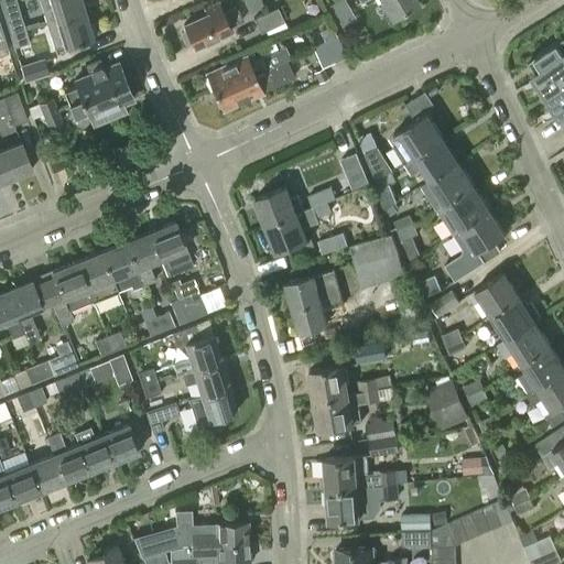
[(39,0),(46,23),(84,11),(79,0),(39,0)]
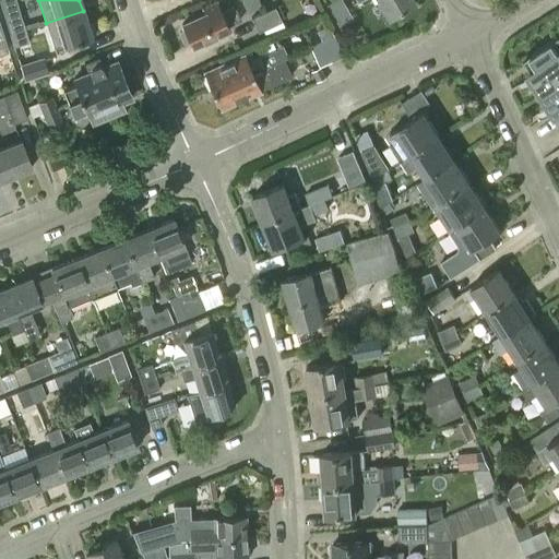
[(241,0),(247,12),(260,6),(257,0),(241,0)]
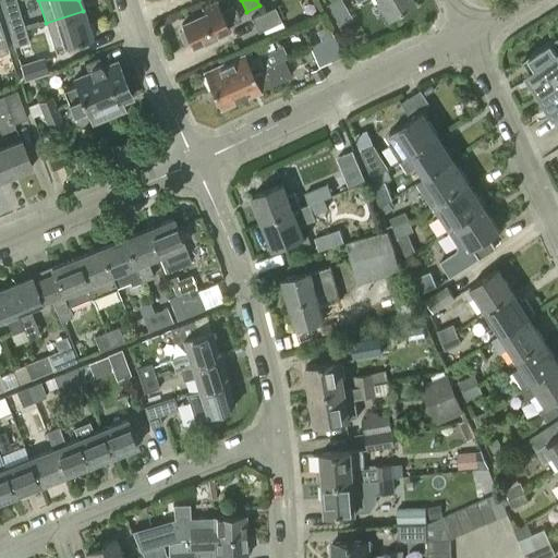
[(331,14),(346,7),(341,0),(327,0),(324,2),(331,14)]
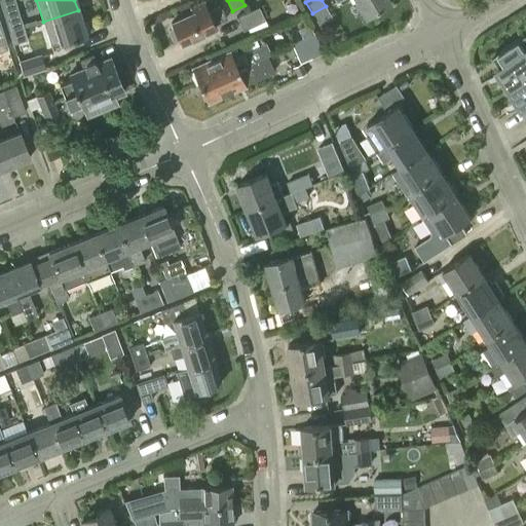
[(390,2),(388,0),(354,0),(365,16),(390,2)]
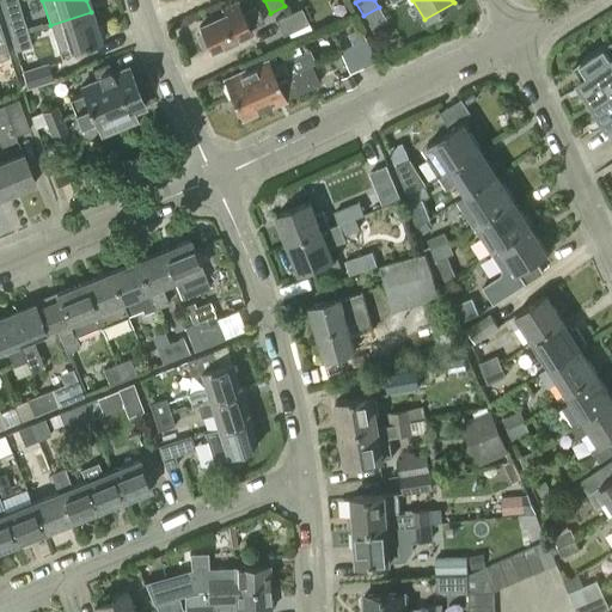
[(201,47),(207,47),(209,50),(250,31),(248,28),(263,22),(256,6),(242,13),(237,1),(221,10),(224,16),(199,28),(200,31),(196,36),(201,47)]
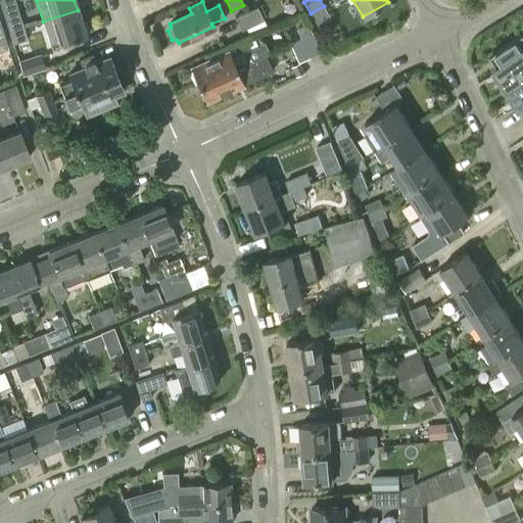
[(324,6),(311,13),(318,26),(331,18),(324,6)]
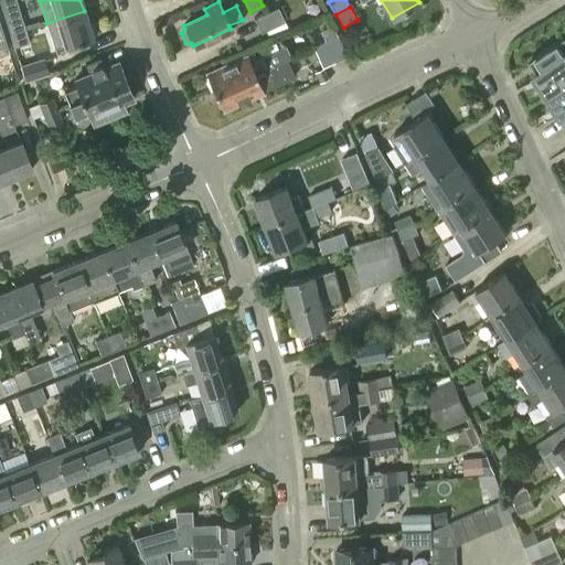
[(253,19),(258,31),(259,32),(284,21),(277,8),(253,19)]
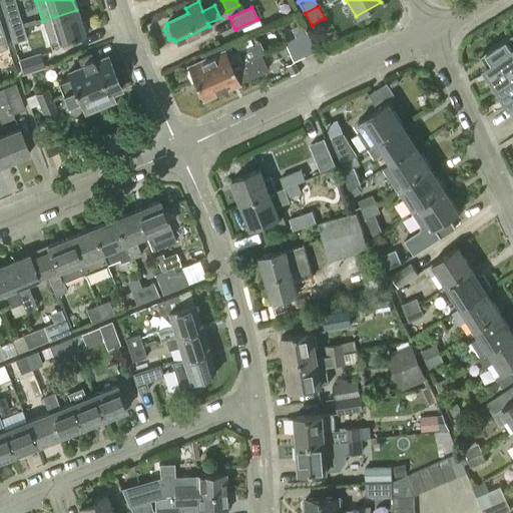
[(79,21),(76,10),(42,21),(49,44),(83,33),(83,32),(87,29),(84,21),(79,21)]
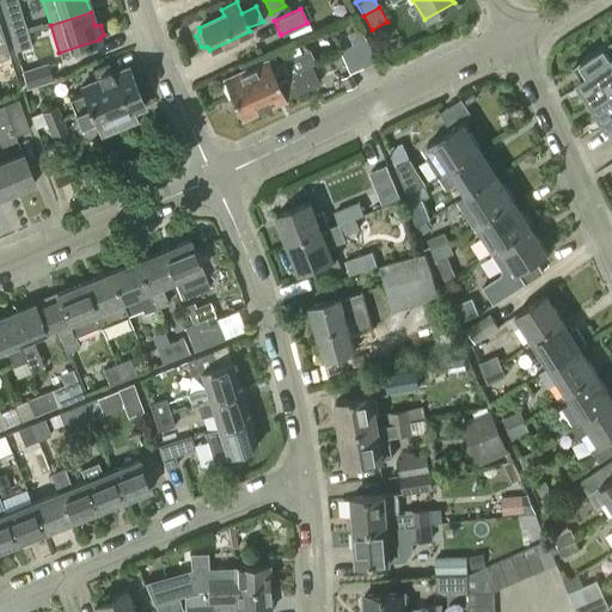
[(11,37),(29,31),(24,18),(6,23),(11,37)]
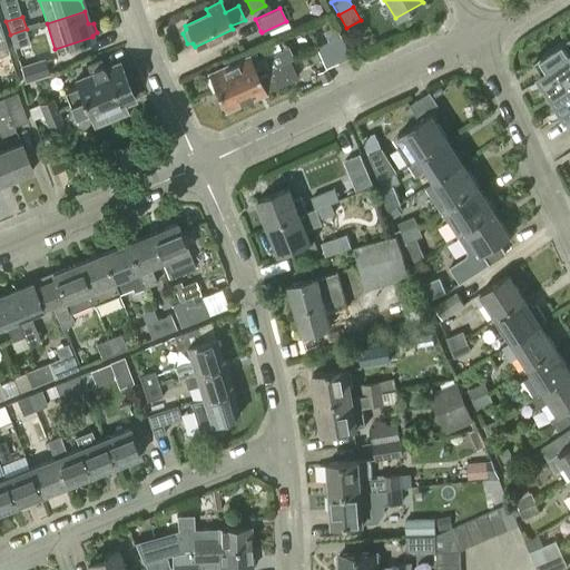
[(327,42),(341,37),(336,26),(323,31),(327,42)]
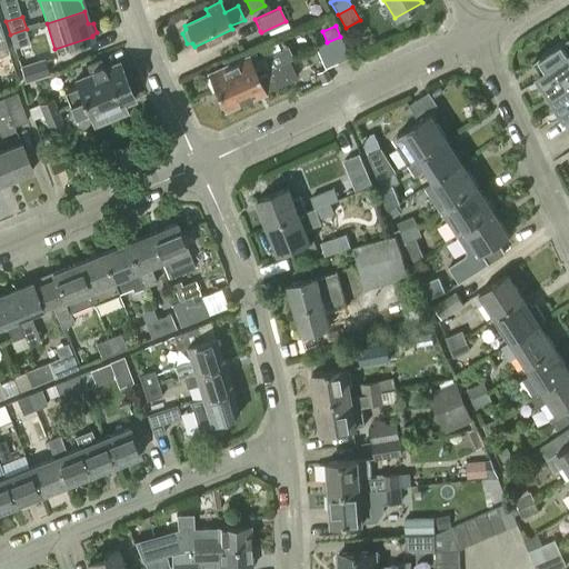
[(27,29),(10,35),(13,48),(30,42),(27,29)]
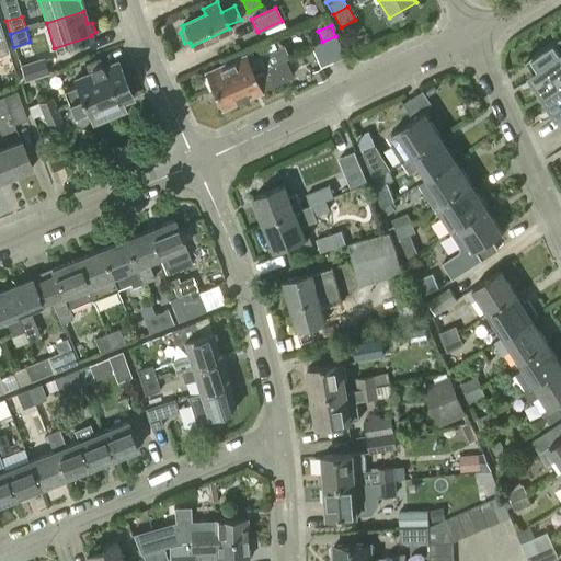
[(542,95),(560,82),(560,35),(560,36),(525,59),(535,75),(525,81),(529,88),(536,83),(544,94),(542,94),(542,95)]
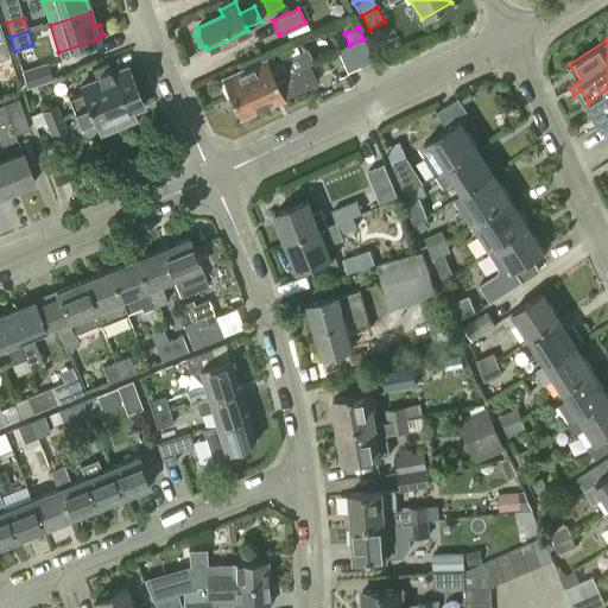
[(363,39),(349,45),(358,64),(372,58),(363,39)]
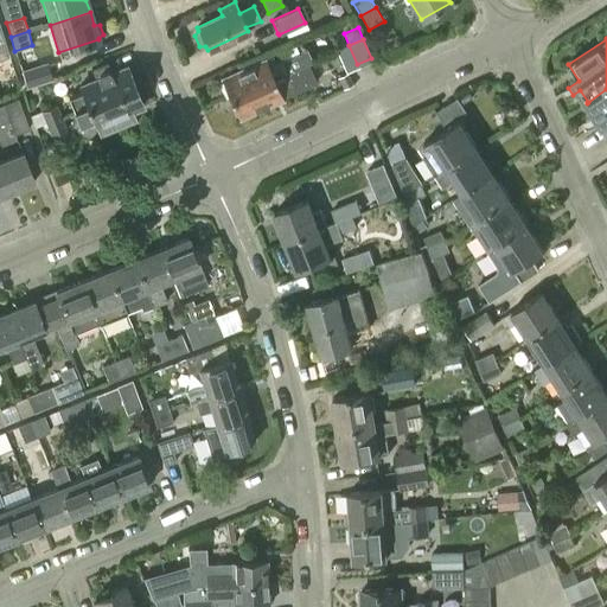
[(0,45),(0,65),(4,81),(18,76),(8,43),(0,45)]
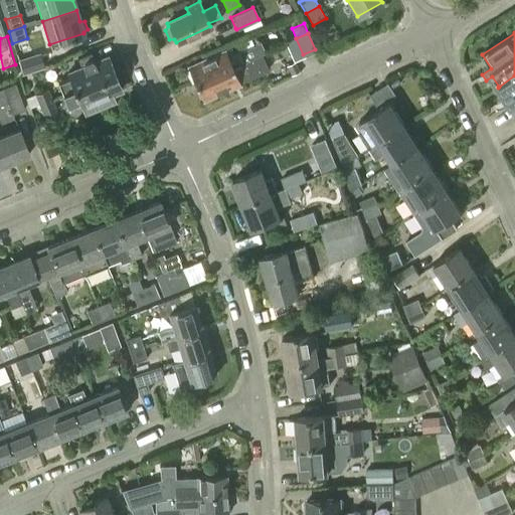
[(303,54),(296,38),(285,43),(292,59),(303,54)]
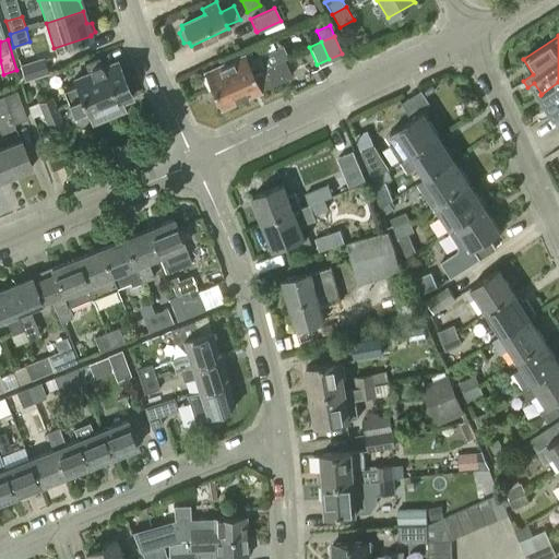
[(211,91),(287,57),(283,46),(248,62),(245,55),(203,73),(211,91)]
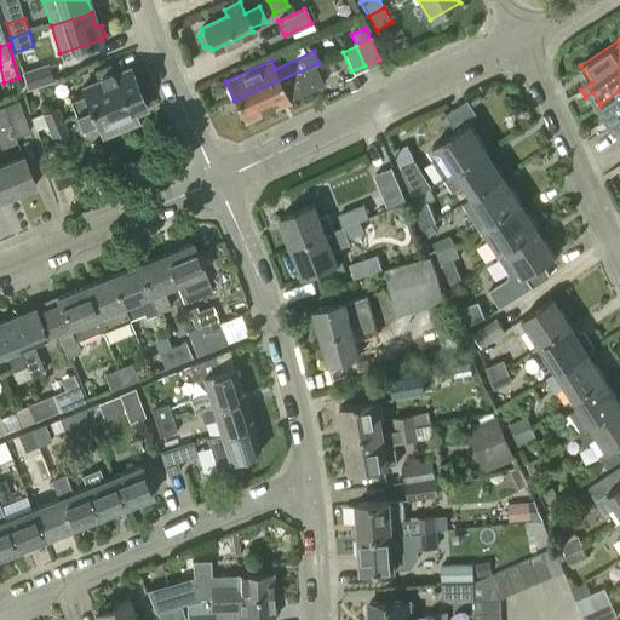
[(320,64),(319,63),(234,101),(242,120),(325,82),(316,65),(320,64)]
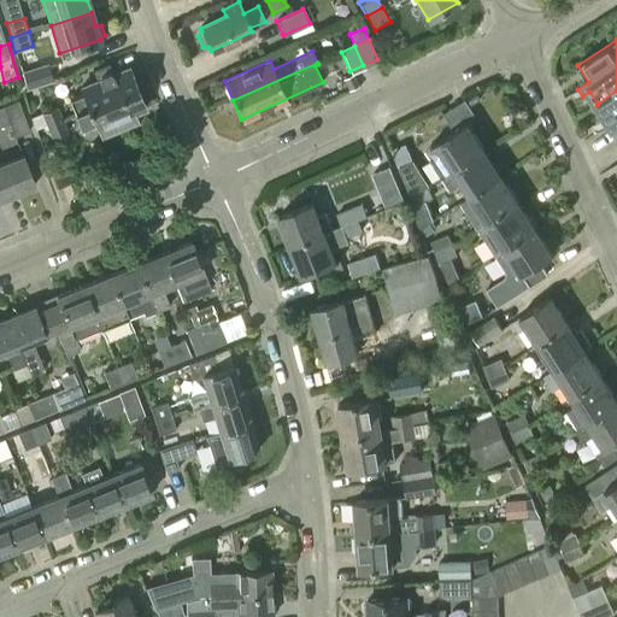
[(48,64),(25,71),(21,72),(25,88),(52,81),(48,64)]
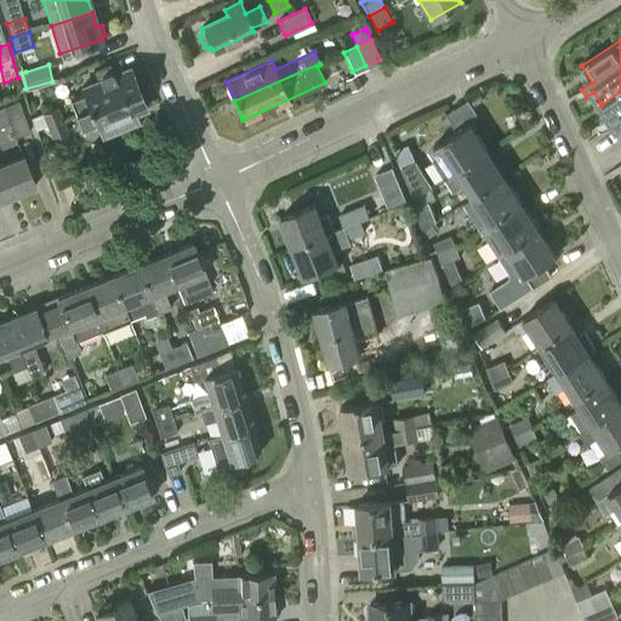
[(74,115),(137,89),(129,69),(113,75),(109,64),(92,70),(97,81),(81,89),(84,95),(69,101),(74,115)]
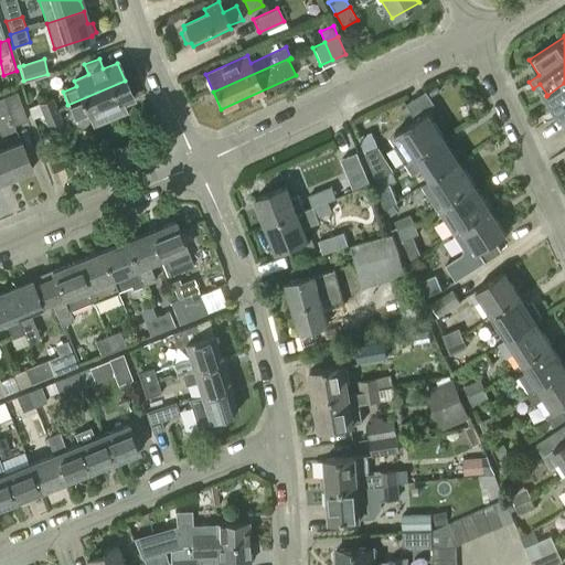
[(323,68),(315,72),(319,82),(328,78),(323,68)]
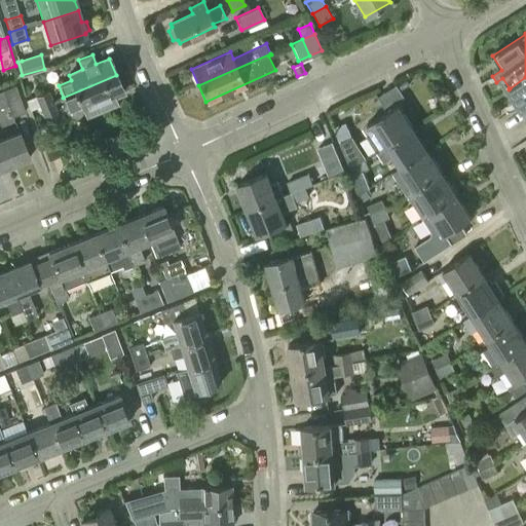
[(116,75),(63,98),(68,109),(80,104),(85,116),(116,104),(113,96),(123,91),(116,75)]
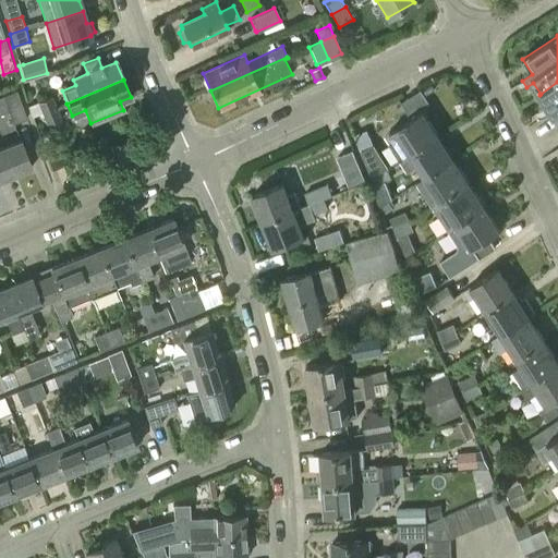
[(557,82),(540,95),(541,95),(548,105),(541,109),(545,117),(556,109),(557,112),(557,82)]
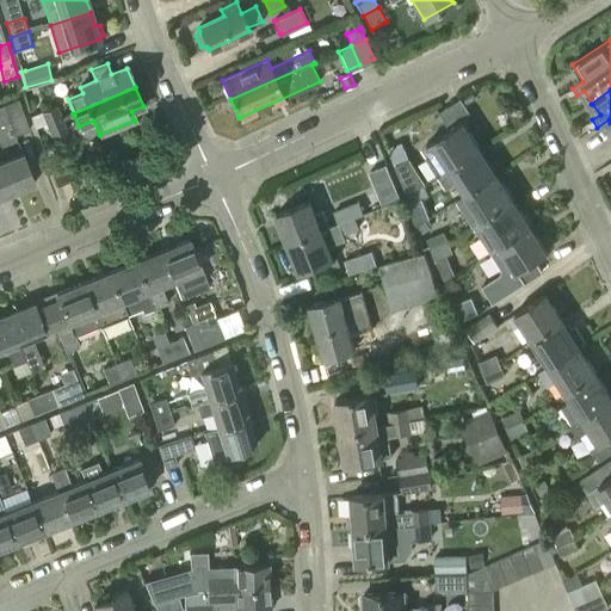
[(0,125),(7,122),(12,135),(29,128),(17,99),(0,106),(0,125)]
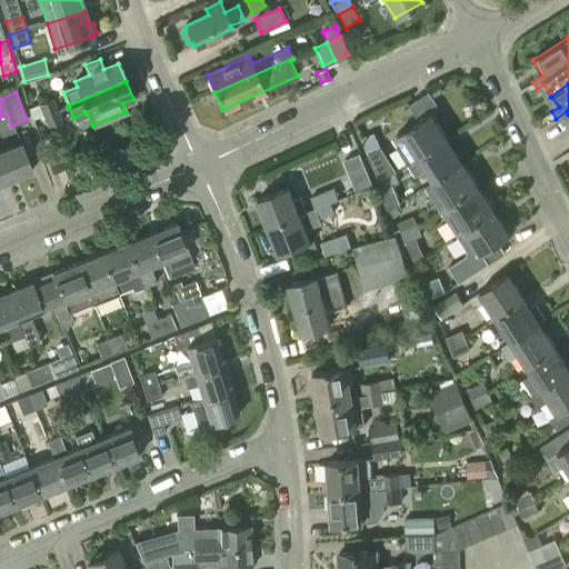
[(42,116),(58,109),(52,98),(31,107),(36,118),(42,116)]
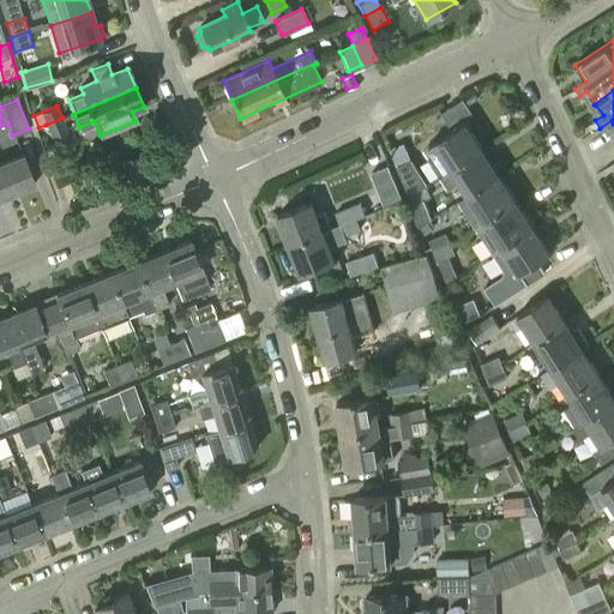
[(62,118),(46,125),(50,136),(67,130),(62,118)]
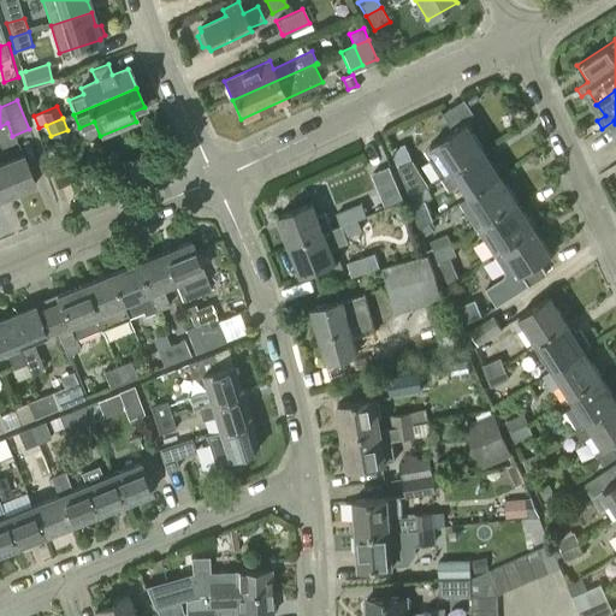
[(440,177),(483,149),(465,123),(422,150),(440,177)]
